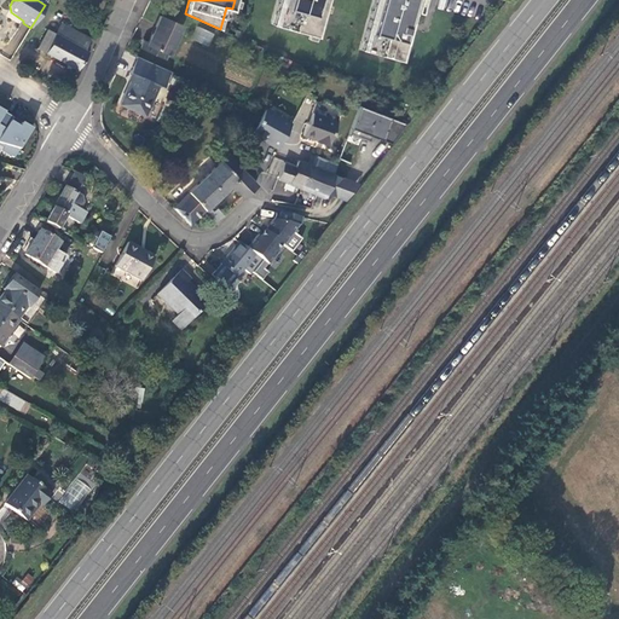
[(283,0),(276,25),(317,36),(327,0),(283,0)]
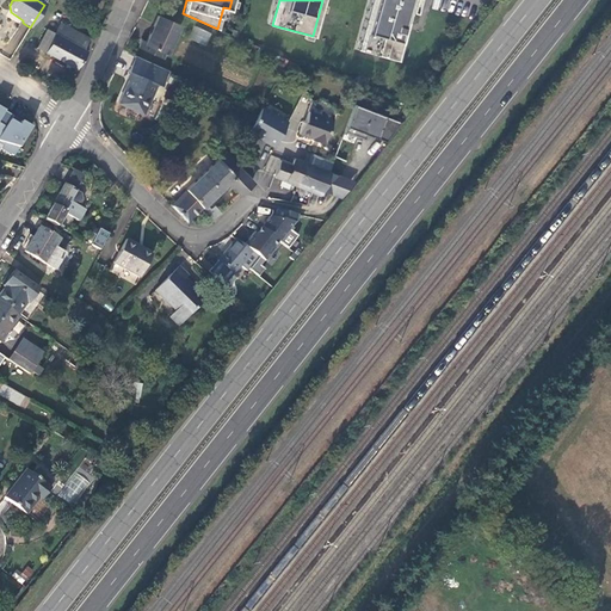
[(374,0),(360,50),(396,60),(401,42),(405,43),(408,29),(405,28),(412,0),(374,0)]
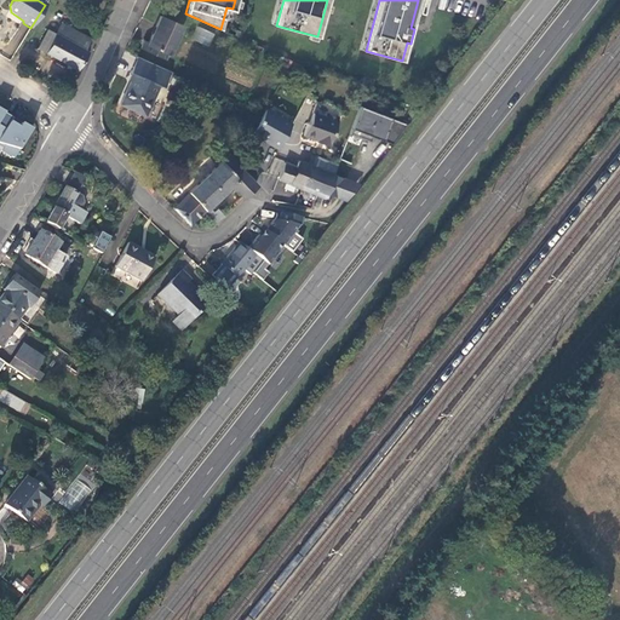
[(139,50),(162,59),(165,56),(166,57),(167,55),(168,56),(182,26),(160,16),(154,29),(148,42),(144,40),(139,50)]
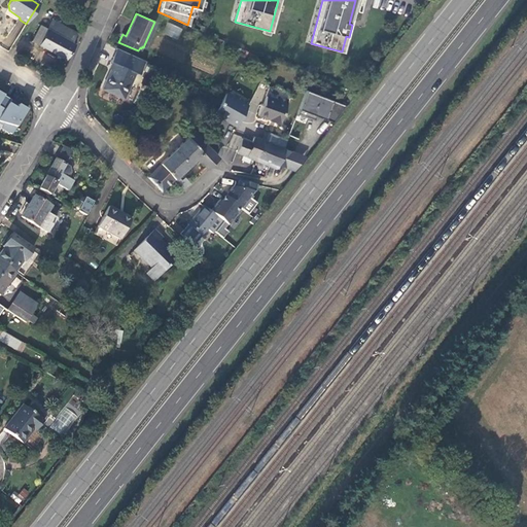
[(72,42),(76,34),(51,20),(47,28),(37,45),(65,61),(75,43),(72,42)]
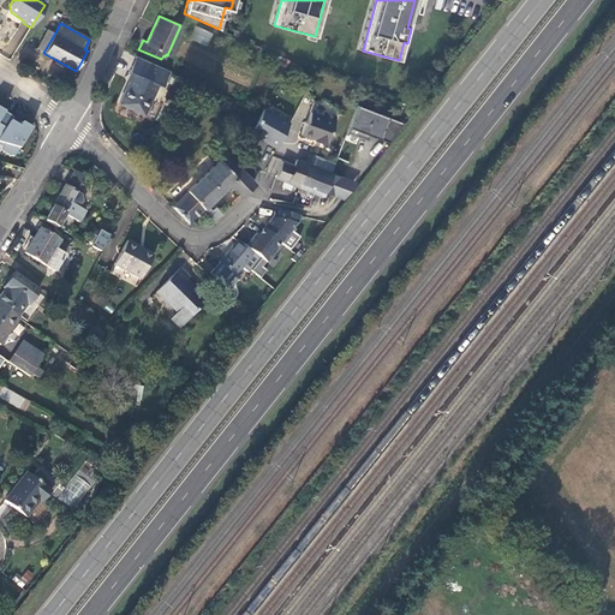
[(191,39),(208,46),(213,34),(197,27),(191,39)]
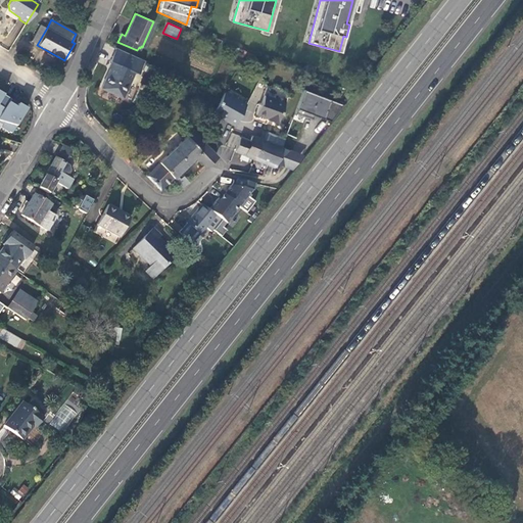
[(37,45),(47,28),(41,25),(32,42),(37,45)]
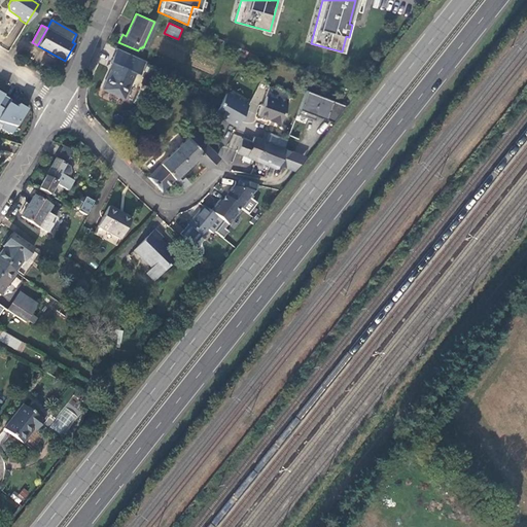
[(110,69),(101,89),(123,98),(134,72),(138,74),(144,61),(115,47),(109,61),(113,63),(110,69)]
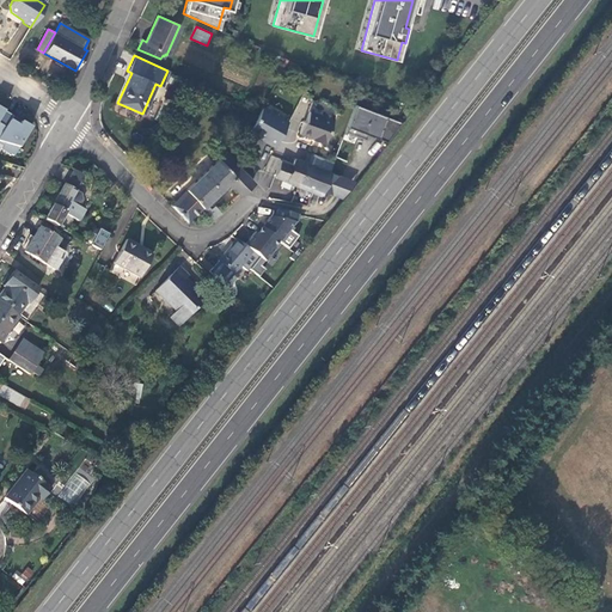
[(401,122),(355,104),(344,132),(357,136),(360,132),(368,134),(385,141),(401,122)]
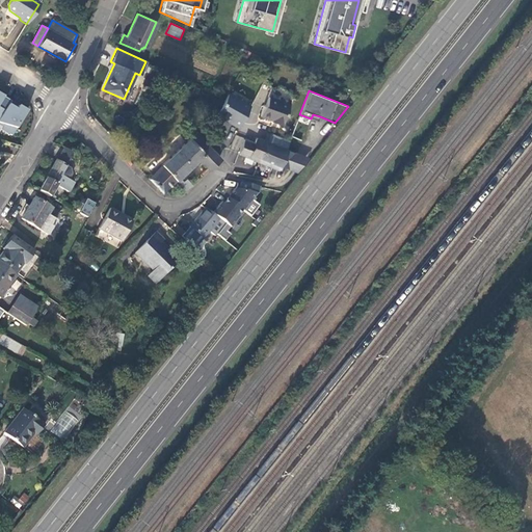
[(227,94),(224,97),(216,112),(232,122),(231,124),(238,128),(249,106),(227,94)]
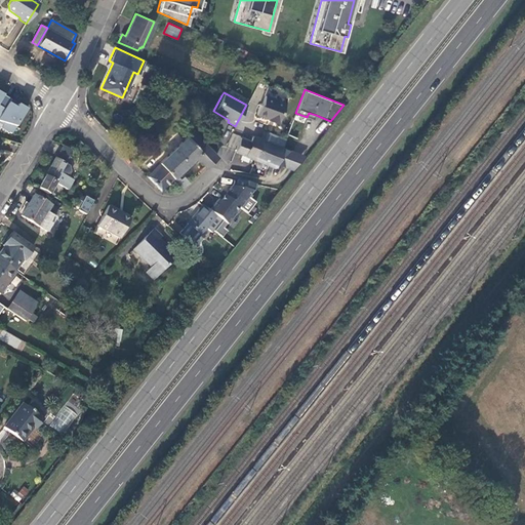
[(278,123),(286,99),(275,95),(274,98),(265,95),(261,104),(259,105),(256,114),(268,118),(268,120),(278,123)]
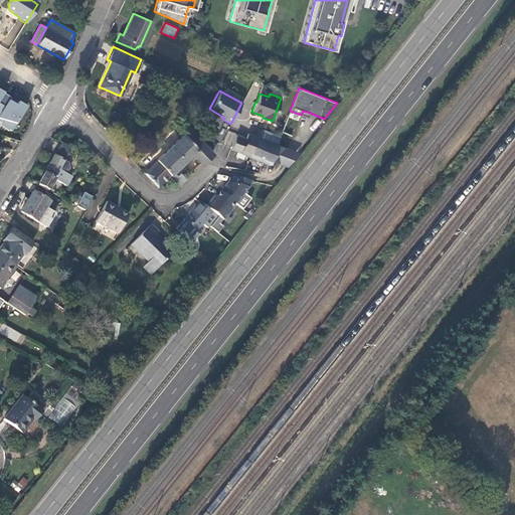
[(9,131),(19,137),(23,130),(13,124),(16,118),(21,110),(18,108),(19,105),(16,103),(14,106),(6,102),(3,109),(0,108),(0,128),(8,133),(9,131)]
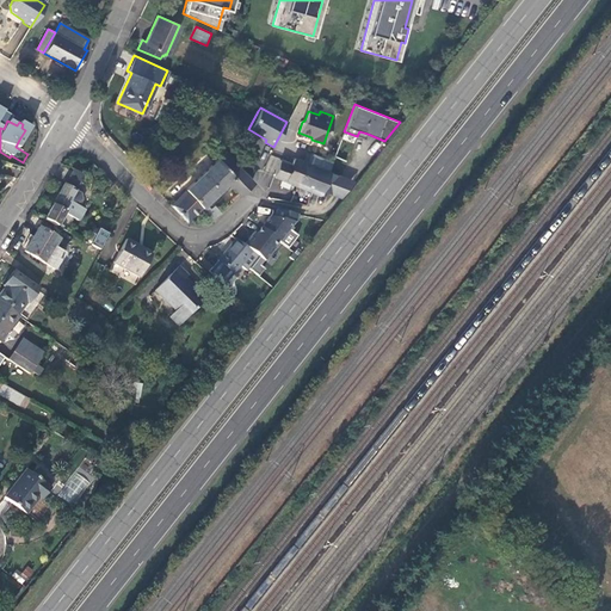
[(239,193),(252,181),(239,168),(240,167),(226,150),(185,189),(186,191),(171,205),(186,221),(202,207),(209,199),(228,181),(239,193)]
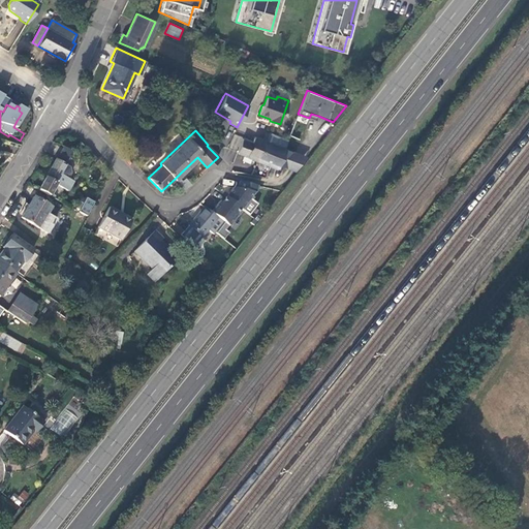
[(257,160),(266,142),(254,137),(252,143),(242,138),(237,152),(246,156),(244,160),(250,163),(252,158),(257,160)]
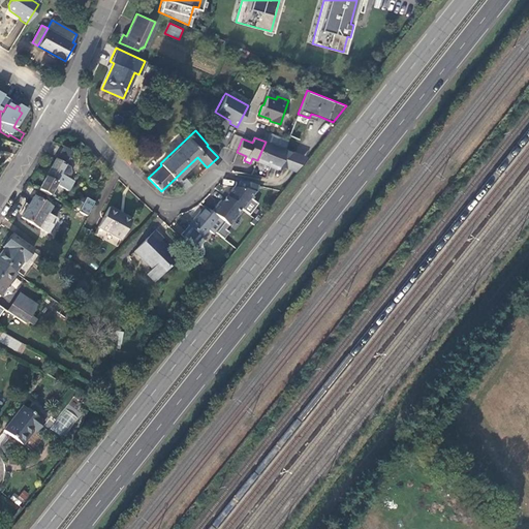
[(266,142),(257,160),(275,168),(276,167),(277,167),(278,165),(286,168),(292,152),(266,142)]
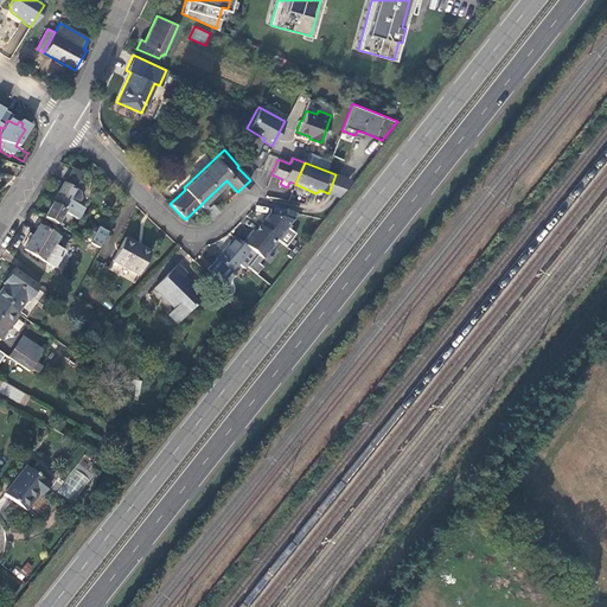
[(336,174),(328,193),(337,196),(350,180),(336,174)]
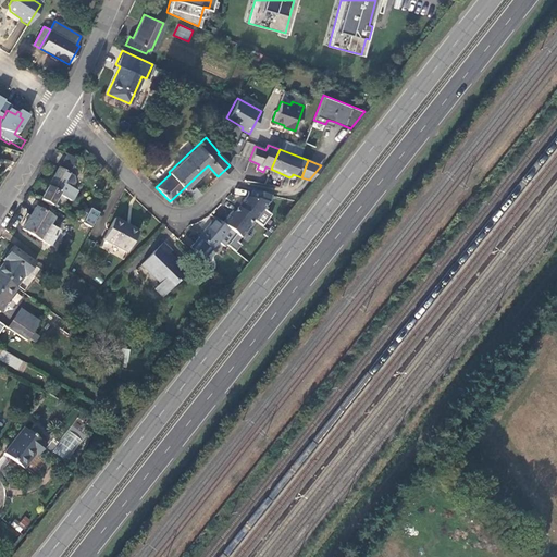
[(74,166),(85,174),(89,169),(77,161),(74,166)]
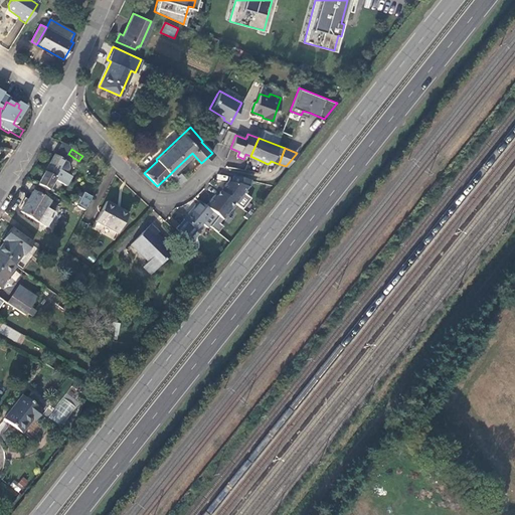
[(48,168),(39,183),(49,189),(55,178),(67,185),(71,177),(66,173),(68,169),(68,163),(55,156),(48,168)]
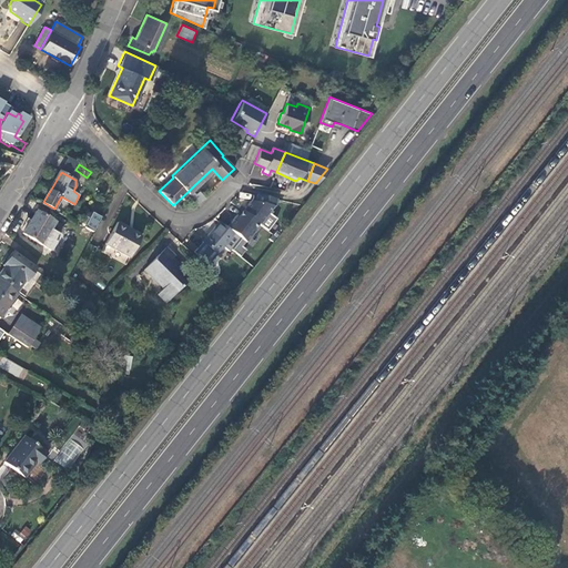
[(188,192),(198,203),(204,196),(194,185),(188,192)]
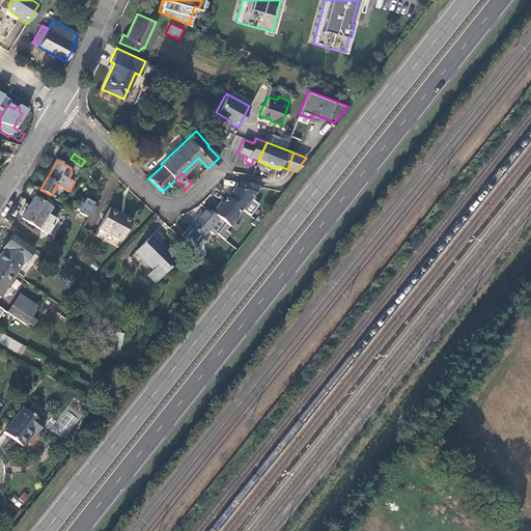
[(233,188),(226,197),(242,210),(255,193),(257,186),(240,180),(239,188),(233,188)]
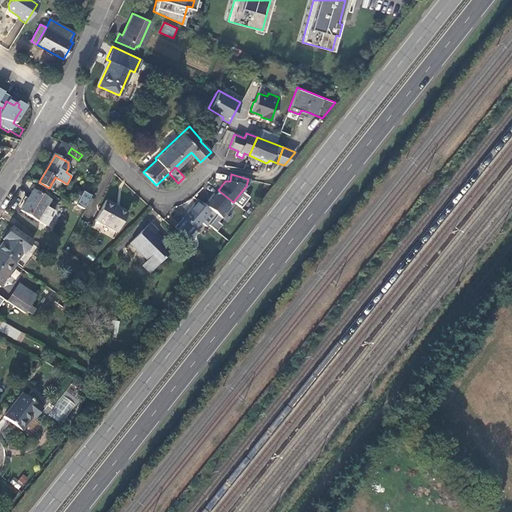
[(22,209),(47,224),(55,211),(46,206),(50,199),(34,189),(28,198),(22,209)]
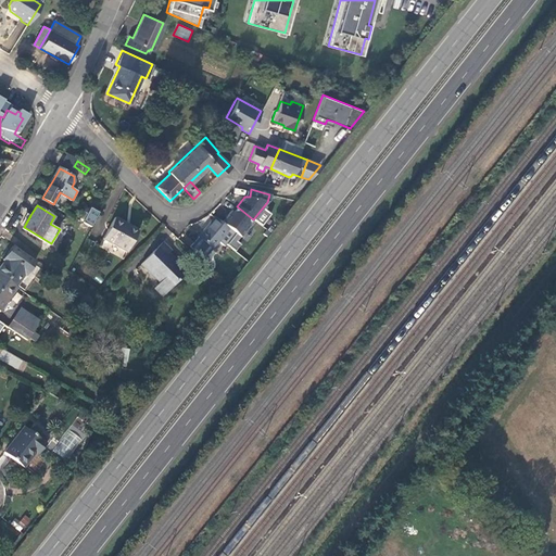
[(253,219),(237,206),(231,213),(247,225),(251,219),(253,220),(253,219)]
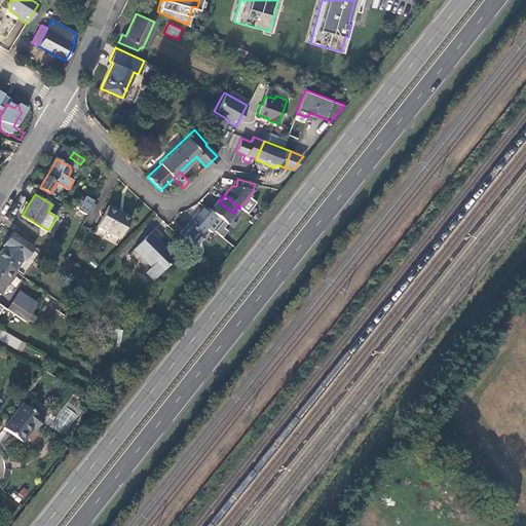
[(79,210),(87,214),(95,201),(86,196),(79,210)]
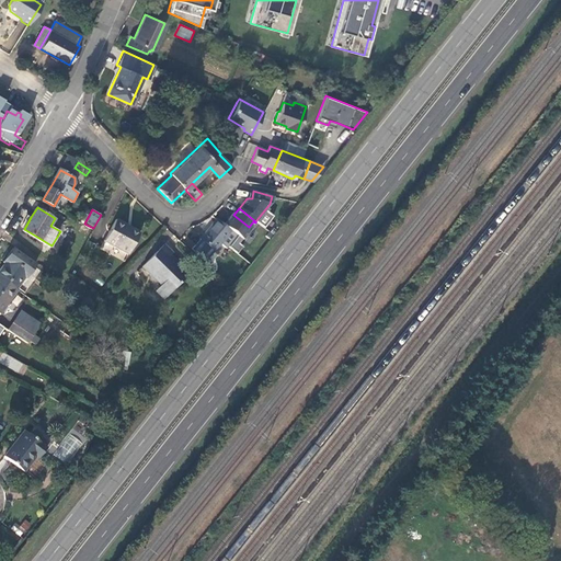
[(231,213),(222,225),(229,231),(236,235),(241,239),(251,228),(249,227),(233,215),(231,213)]
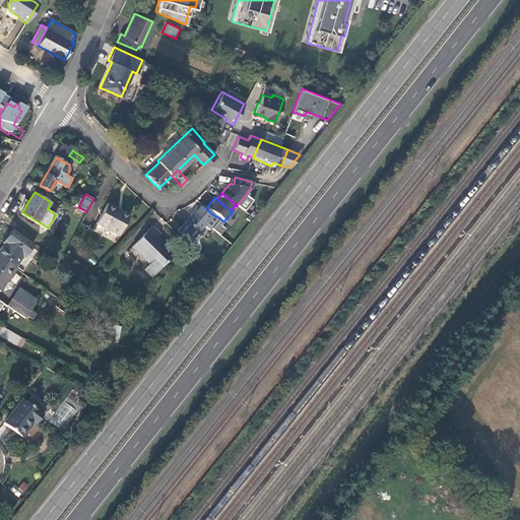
[(100,218),(98,221),(120,234),(122,231),(125,224),(130,215),(125,213),(115,207),(116,206),(108,202),(100,218)]
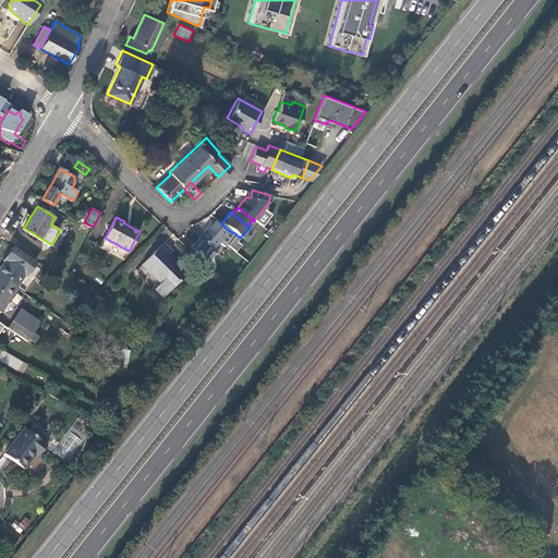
[(213,249),(220,240),(228,230),(215,218),(198,237),(213,249)]
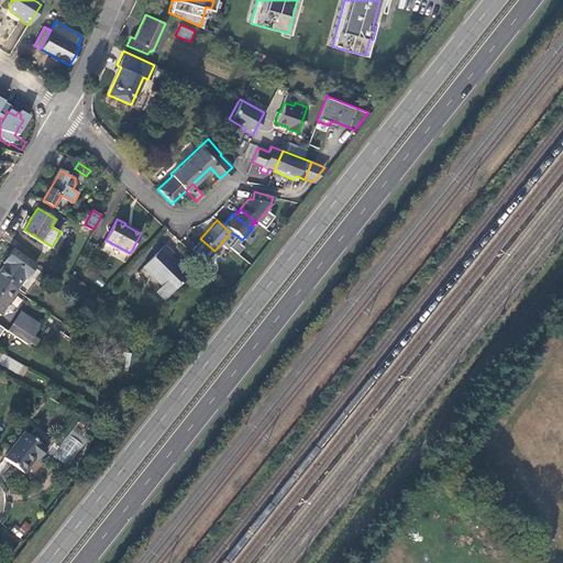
[(191,250),(206,263),(214,251),(200,239),(191,250)]
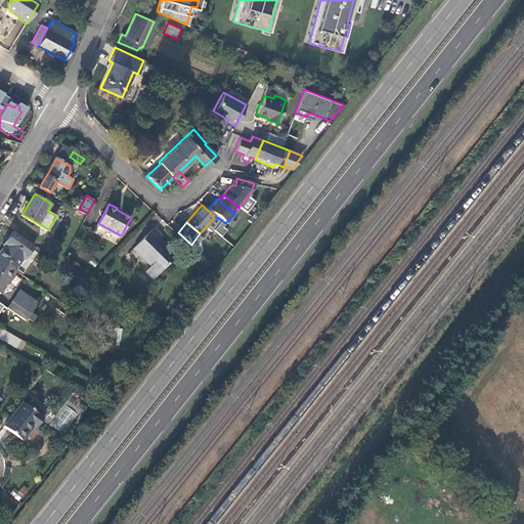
[(162,236),(154,228),(134,249),(151,266),(146,271),(154,279),(176,256),(159,239),(162,236)]
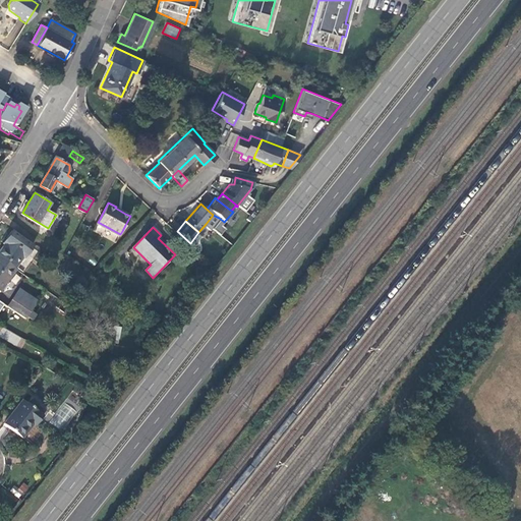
[(5,244),(0,251),(0,255),(16,267),(23,256),(24,257),(34,244),(13,230),(8,237),(4,243),(5,244)]
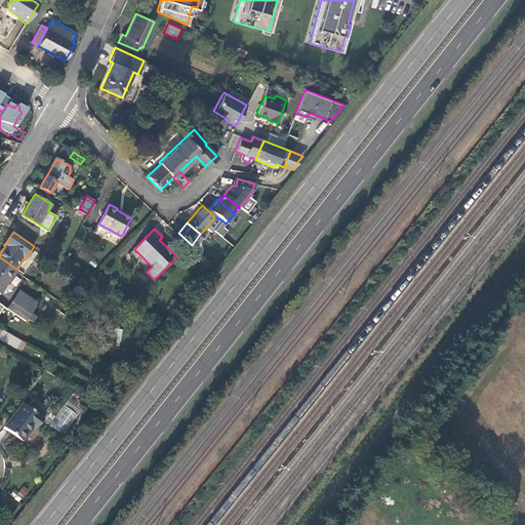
[(16,269),(0,257),(0,292),(1,293),(17,271),(16,269)]
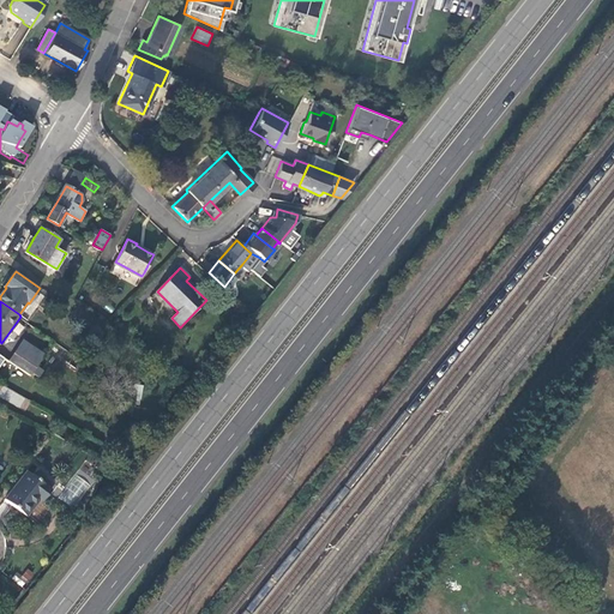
[(17,350),(37,363),(44,354),(23,341),(17,350)]
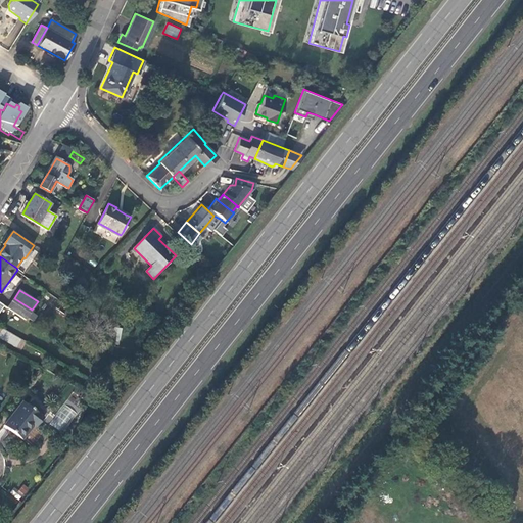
[(14,298),(8,307),(26,319),(32,310),(14,298)]
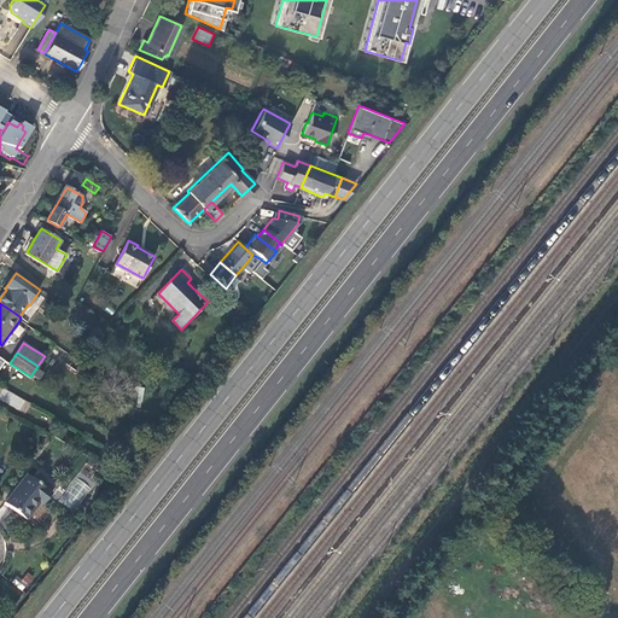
[(0,398),(24,412),(29,402),(3,389),(0,394),(0,398)]
